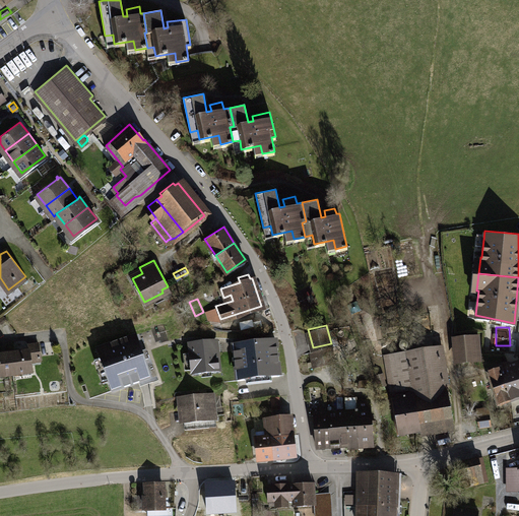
[(140,347),(135,332),(96,345),(111,387),(149,374),(143,357),(147,355),(145,346),(140,347)]
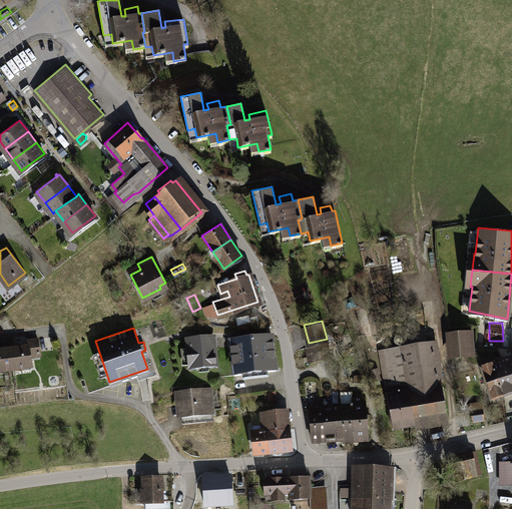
[(466,330),(448,331),(450,354),(468,353),(466,330)]
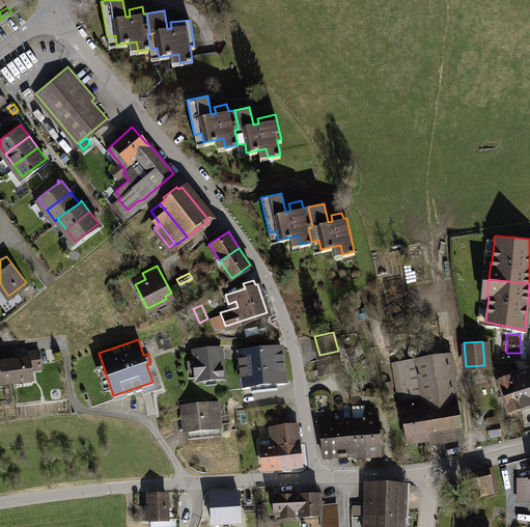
[(284,380),(281,343),(238,349),(242,385),(284,380)]
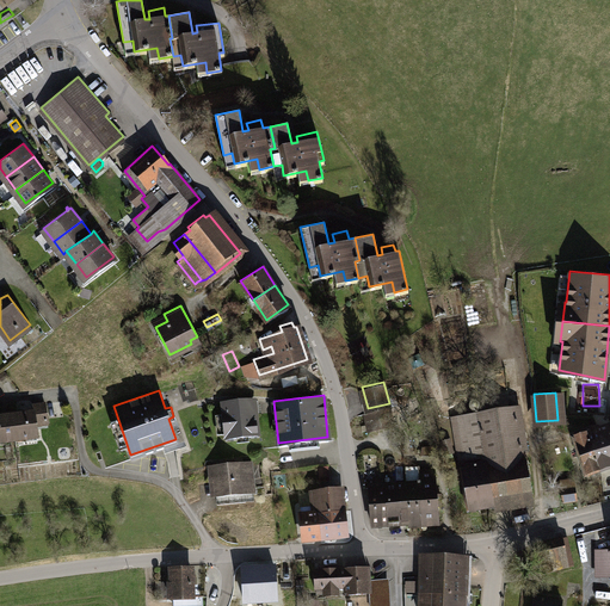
[(253,396),(222,400),(223,408),(222,408),(225,433),(226,432),(226,436),(257,432),(253,396)]
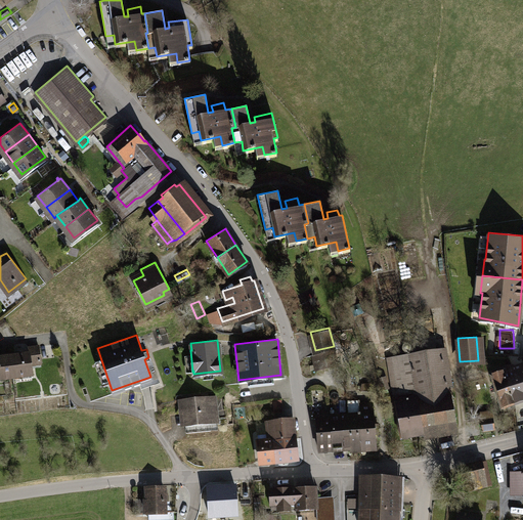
[(406,340),(404,340),(403,341),(401,342),(401,344),(401,346),(402,347),(403,348),(405,349),(407,348),(408,348),(409,346),(410,345),(410,343),(409,341),(407,340),(406,340)]
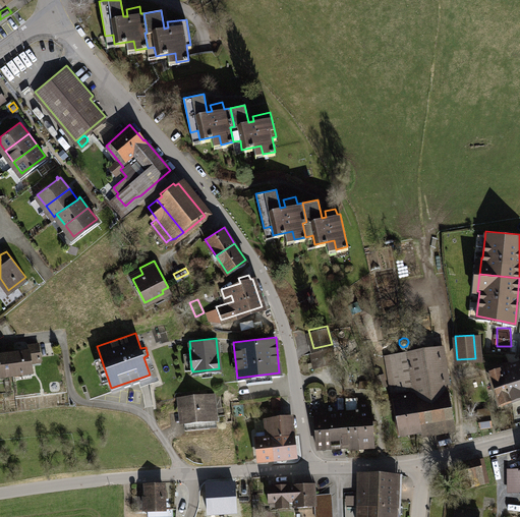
[(27,348),(9,350),(12,371),(32,369),(30,355),(40,354),(38,341),(27,342),(27,348)]
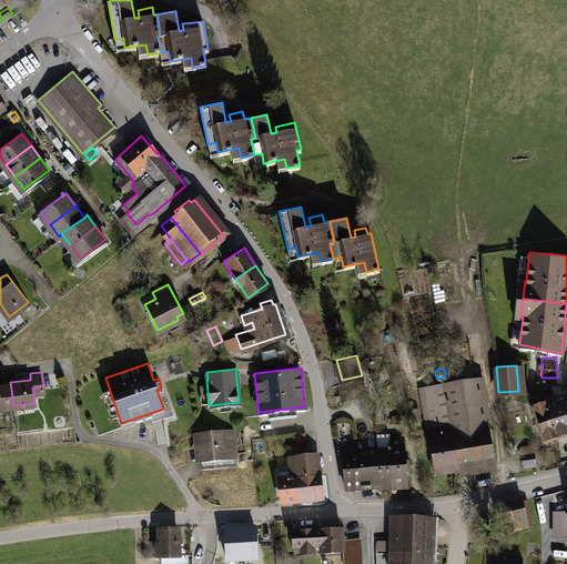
[(342,380),(337,381),(341,398),(365,392),(362,375),(342,380)]
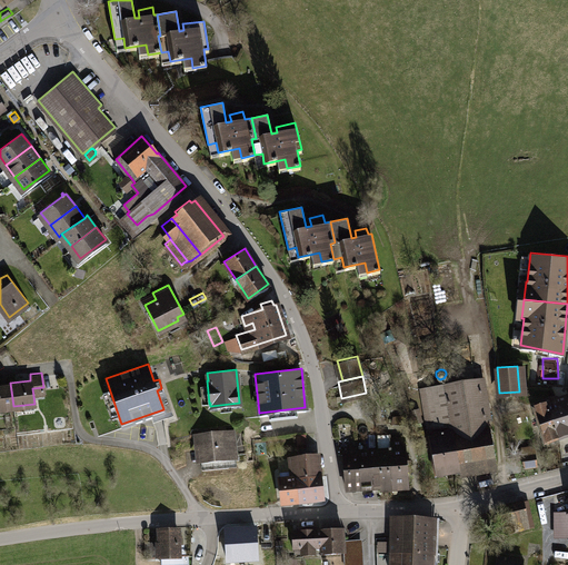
[(480,377),(442,384),(449,423),(450,423),(451,428),(449,428),(430,432),(437,471),(479,463),(480,471),(490,468),(489,462),(495,461),(480,377)]
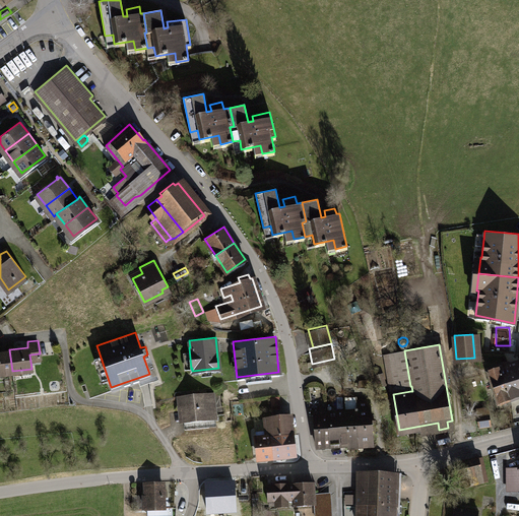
[(0,372),(12,371),(9,349),(0,350),(0,372)]
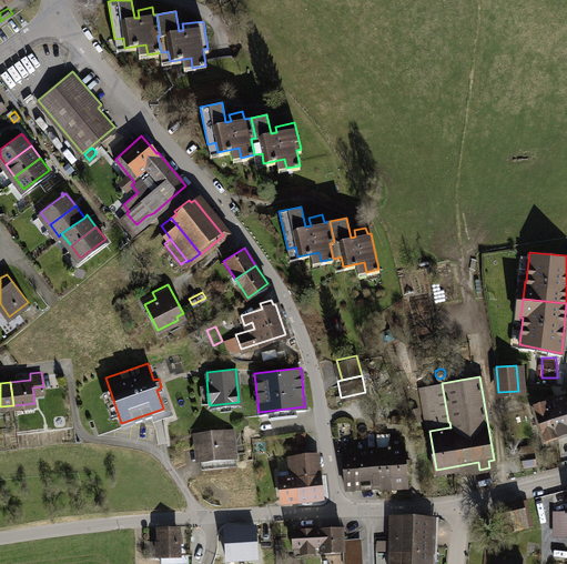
[(427,421),(443,419),(437,383),(421,386),(427,421)]
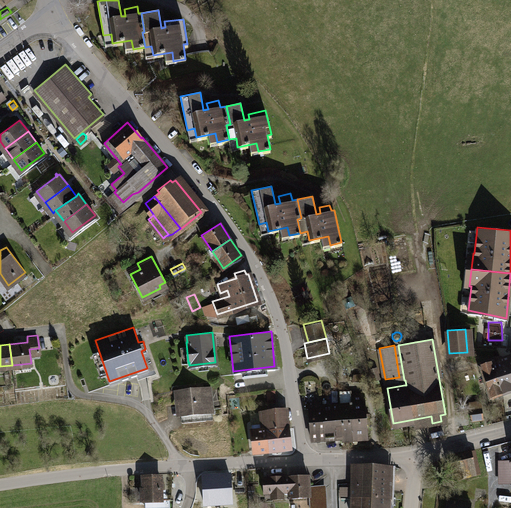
[(510,355),(501,359),(505,370),(497,373),(502,390),(510,387),(510,355)]
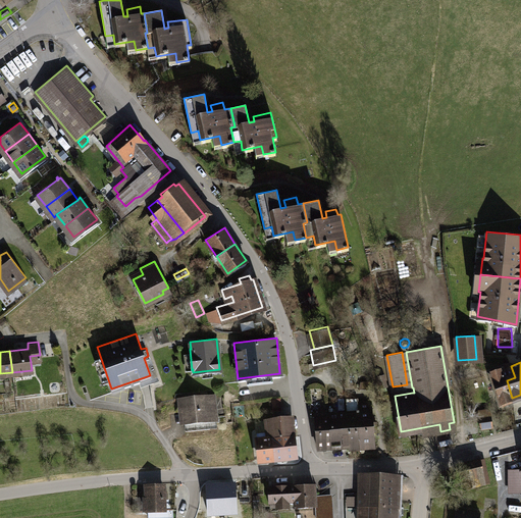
[(515,377),(511,366),(510,364),(508,365),(507,363),(504,364),(505,366),(490,371),(500,402),(504,401),(504,402),(506,403),(511,402),(510,399),(512,398),(507,380),(515,377)]
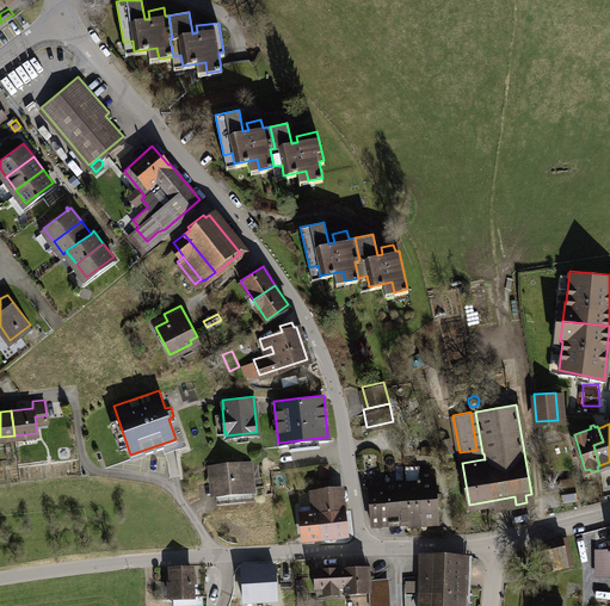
[(213,463),(216,500),(253,496),(252,483),(263,482),(260,458),(235,462),(235,457),(227,457),(227,462),(213,463)]
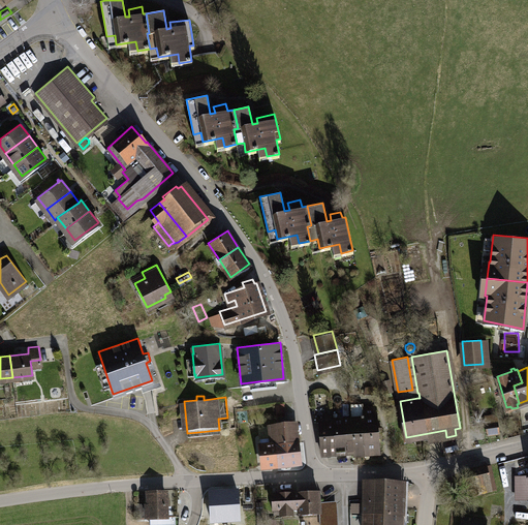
[(275,401),(275,414),(284,413),(283,400),(275,401)]
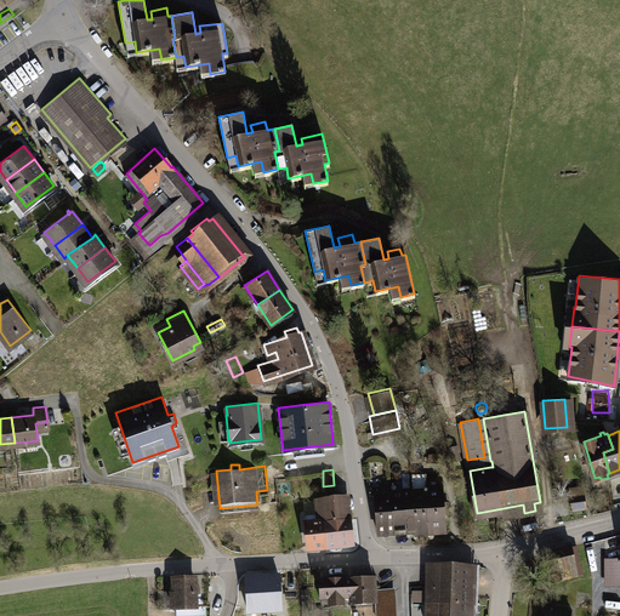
[(427,530),(426,477),(426,469),(411,471),(413,486),(408,486),(408,490),(411,526),(414,526),(415,531),(427,530)]
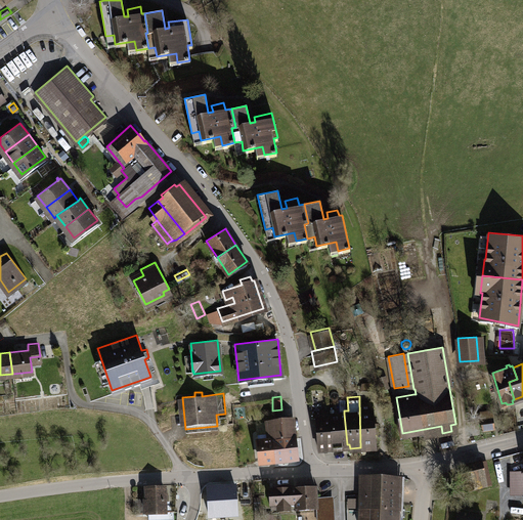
[(372,401),(359,402),(360,447),(375,446),(372,401)]
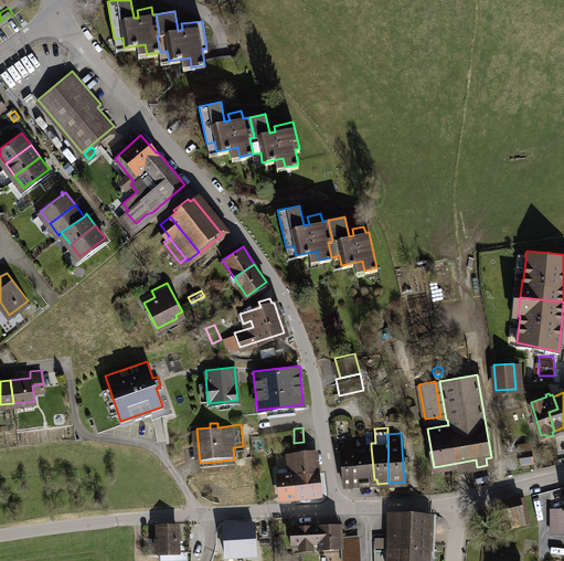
[(358,480),(355,446),(341,447),(343,483),(358,482),(358,480)]
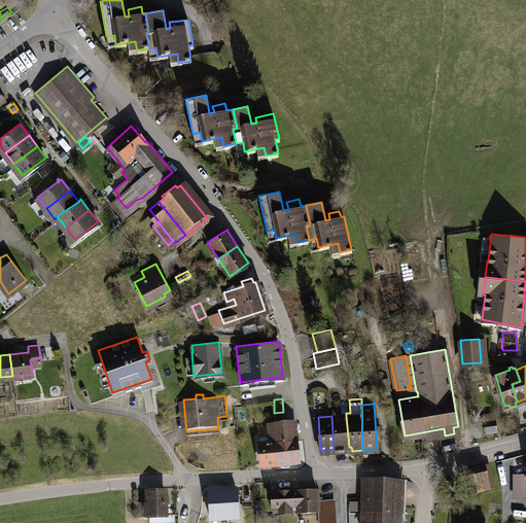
[(349,447),(346,416),(331,416),(334,448),(349,447)]
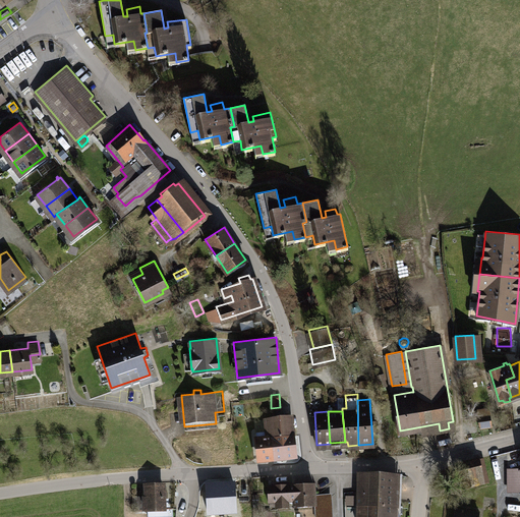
[(255,429),(258,457),(273,456),(270,435),(292,434),(289,413),(285,414),(285,413),(268,415),(269,431),(265,431),(265,428),(255,429)]
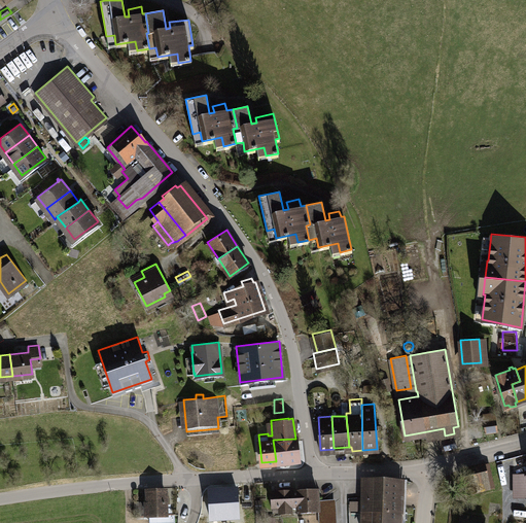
[(494,418),(484,419),(485,429),(495,428),(494,418)]
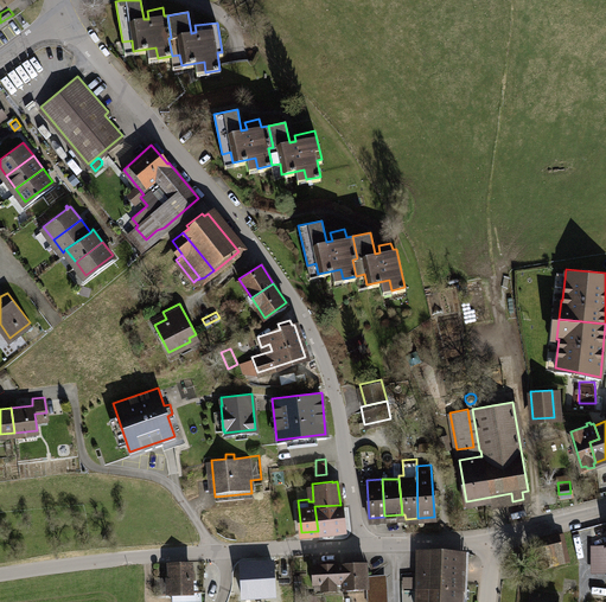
[(340,505),(314,506),(318,531),(343,527),(340,505)]
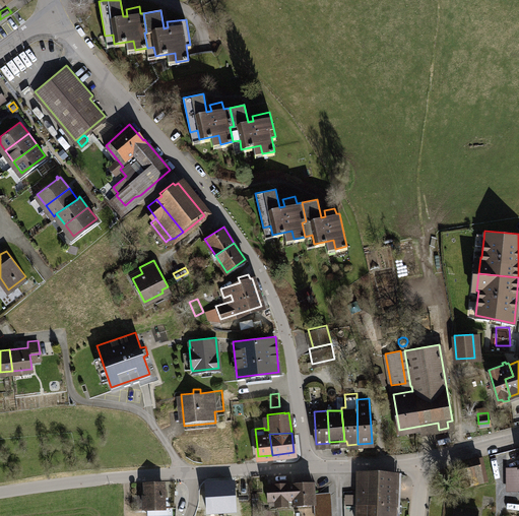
[(476,456),(468,458),(473,480),(482,478),(476,456)]
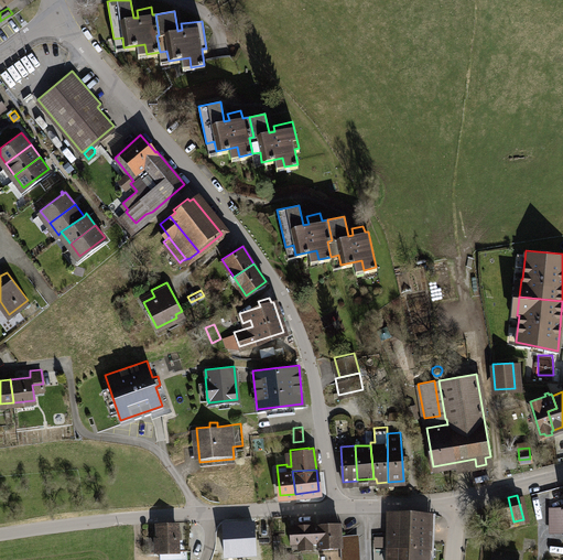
[(500,525),(513,521),(508,497),(495,501),(500,525)]
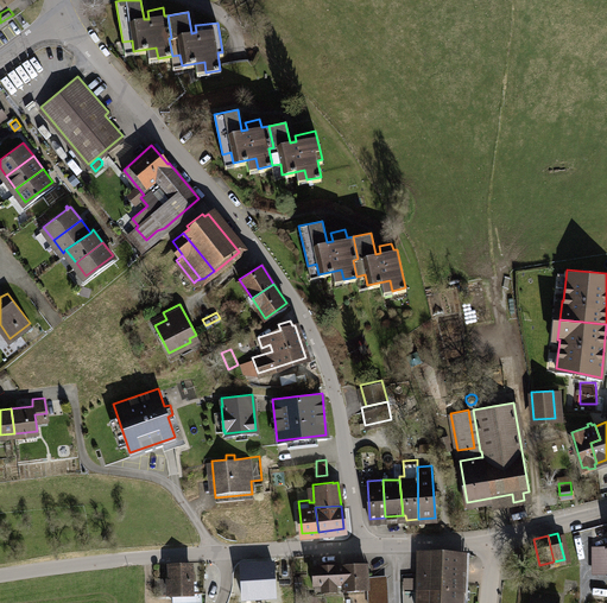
[(590,571),(606,570),(606,541),(590,543),(590,571)]
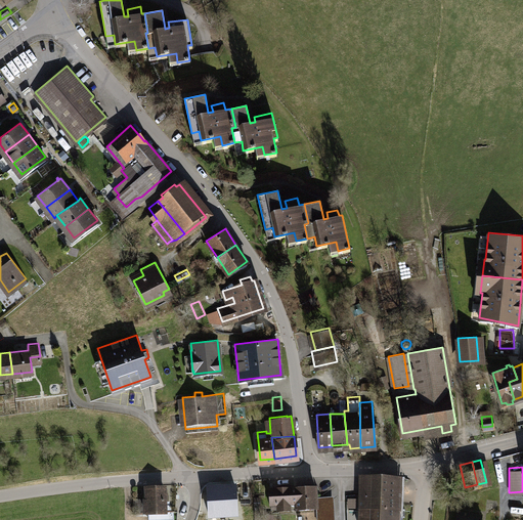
[(381,473),(365,472),(363,506),(359,505),(358,519),(373,519),(376,506),(381,507),(381,473)]
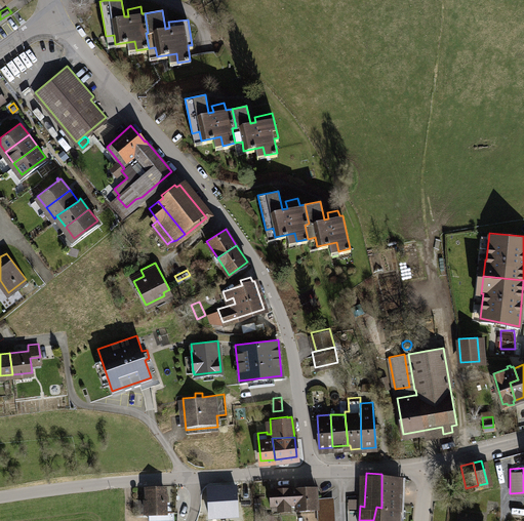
[(394,520),(397,474),(381,474),(381,508),(376,507),(373,520),(394,520)]
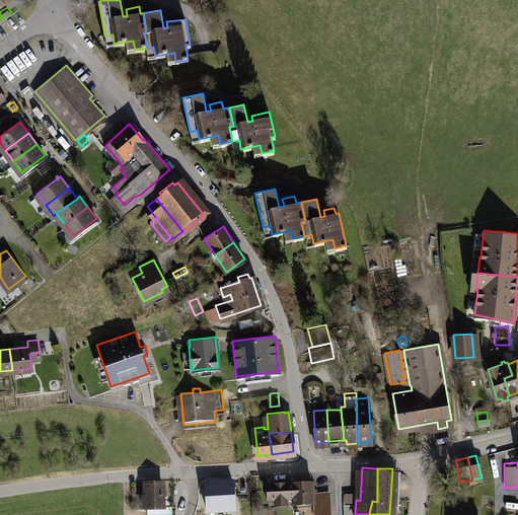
[(232,479),(205,480),(206,508),(234,506),(232,479)]
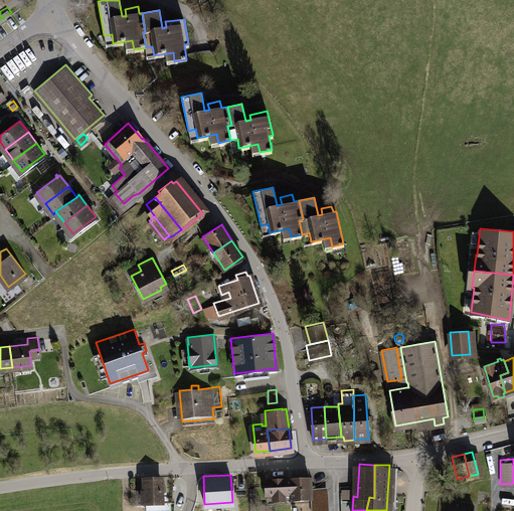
[(309,476),(265,479),(266,497),(290,496),(290,498),(311,497),(310,486),(309,476)]
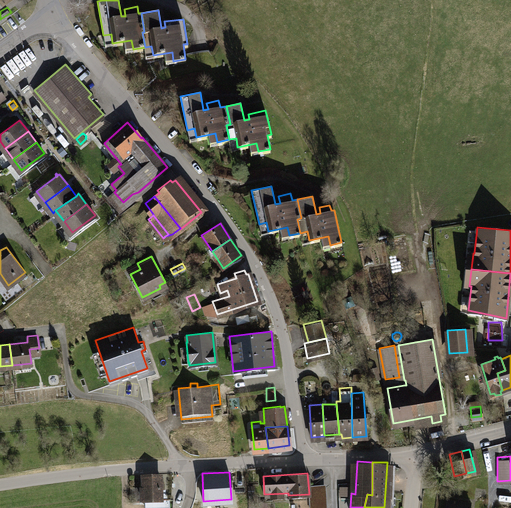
[(145,497),(145,505),(169,504),(168,497),(160,497),(159,474),(144,474),(144,479),(141,479),(140,480),(141,497),(145,497)]
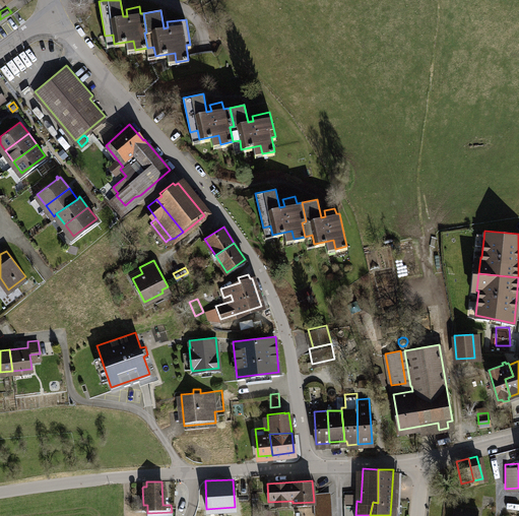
[(238,482),(239,496),(248,496),(248,482),(238,482)]
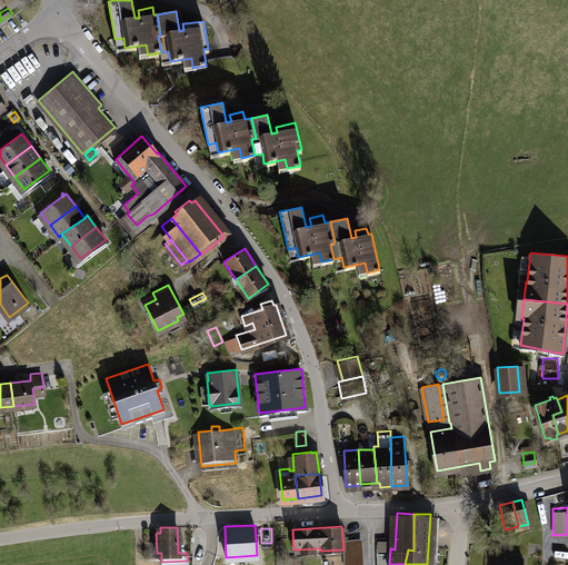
[(361,535),(342,537),(344,549),(344,564),(364,564),(361,535)]
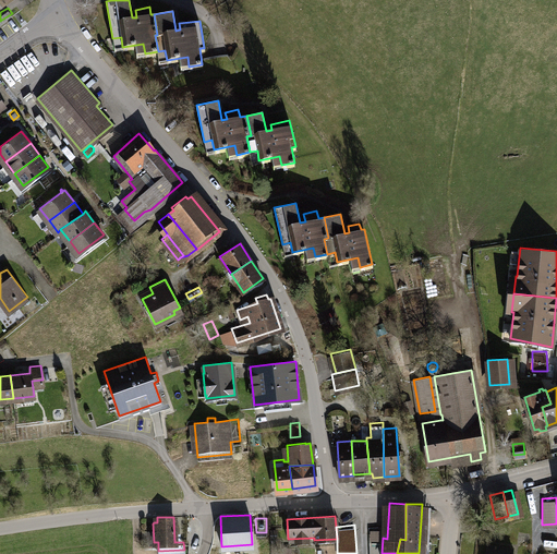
[(510,553),(512,545),(486,542),(484,553),(510,553)]
